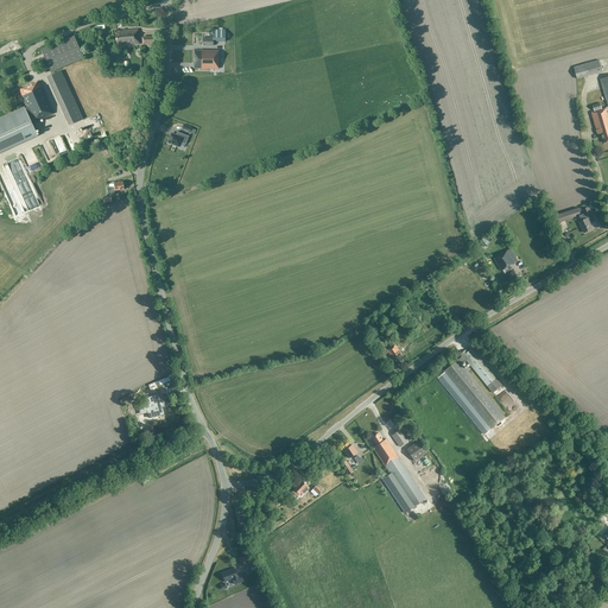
[(139,35),(138,29),(115,31),(116,45),(126,44),(126,45),(140,44),(139,39),(138,39),(138,35),(139,35)]
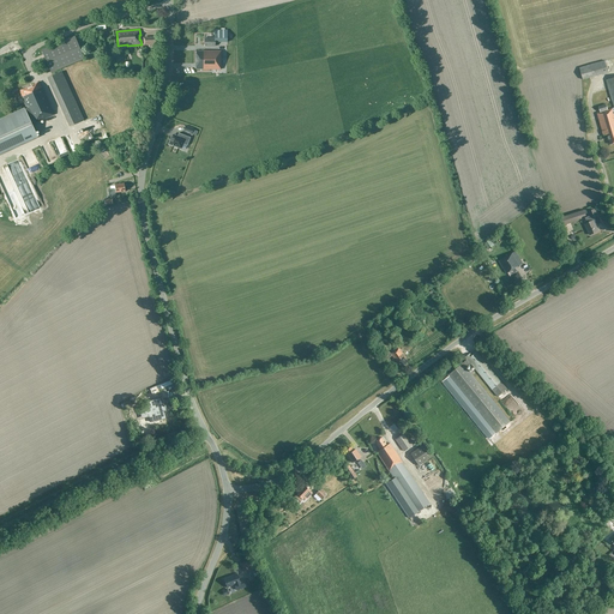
[(205,38),(205,46),(215,47),(215,42),(222,42),(227,42),(227,30),(223,30),(215,30),(215,38),(205,38)]
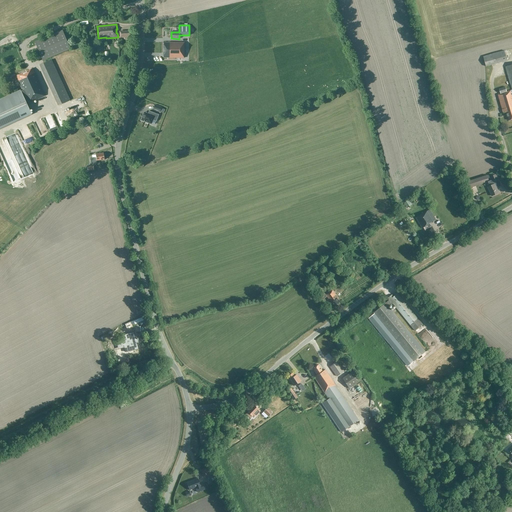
[(62,30),(34,42),(42,61),(70,49),(62,30)]
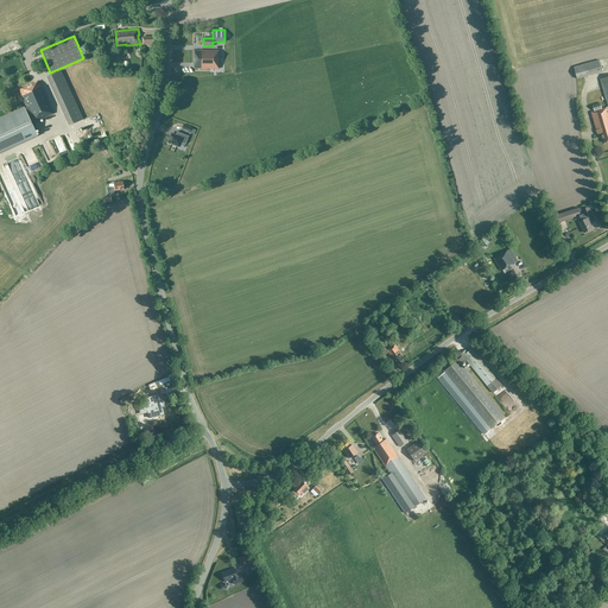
[(143,37),(143,45),(149,44),(149,46),(156,46),(154,36),(150,36),(143,37)]
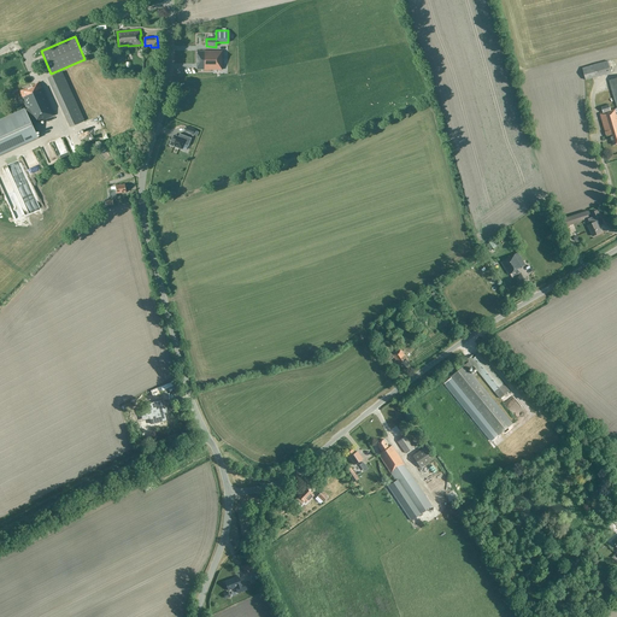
[(197,69),(222,70),(222,52),(197,51),(197,69)]
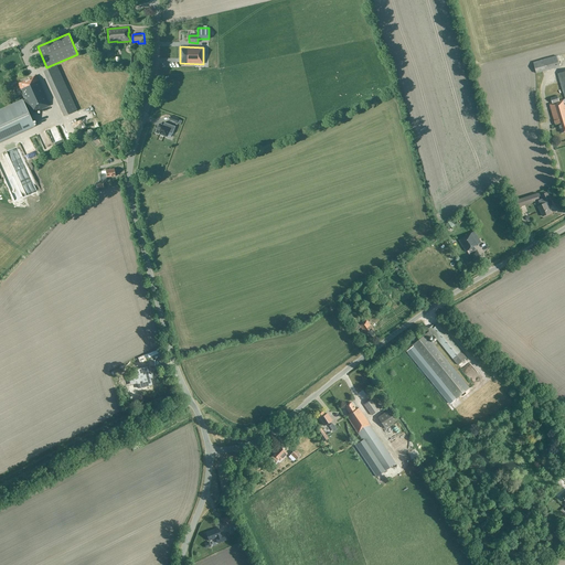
[(556,56),(533,63),(536,73),(560,67),(556,56)]
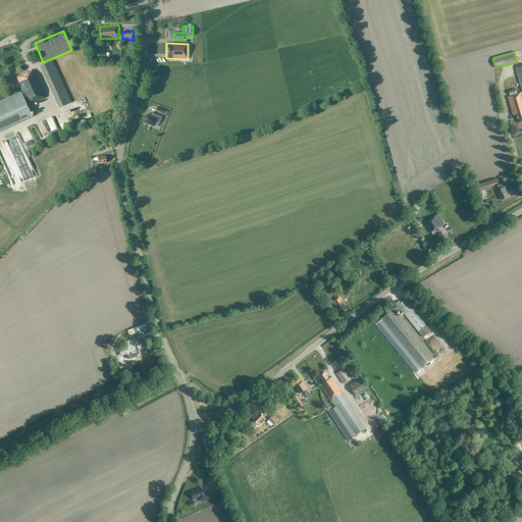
[(52,61),(41,66),(59,107),(71,102),(52,61)]
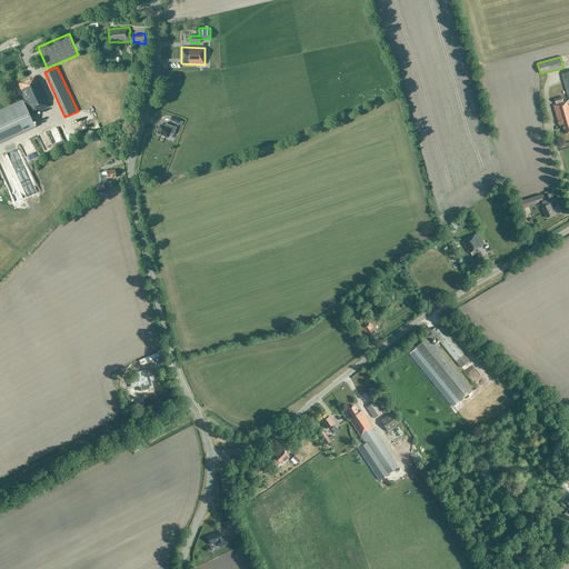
[(558,125),(559,126),(562,125),(563,127),(566,133),(568,132),(568,71),(561,75),(568,99),(568,100),(565,101),(563,101),(563,102),(562,101),(561,97),(559,98),(555,99),(556,105),(552,106),(558,125)]
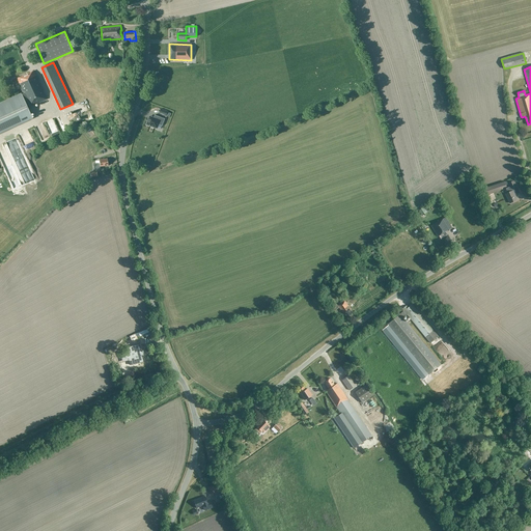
[(17,79),(24,93),(0,104),(0,133),(32,118),(28,109),(30,107),(47,99),(33,72),(17,79)]
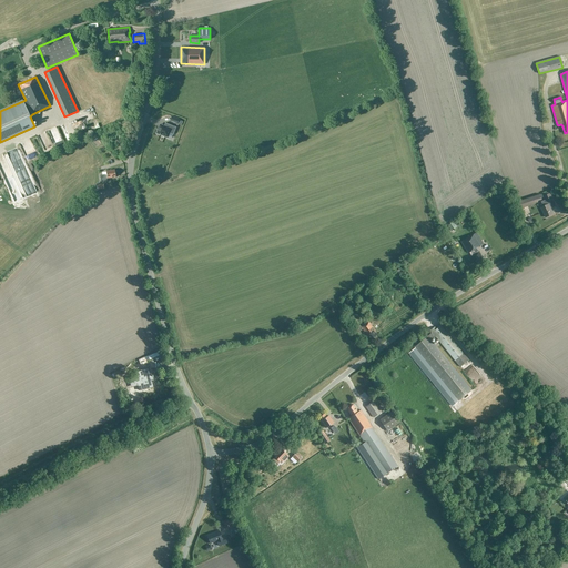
[(176,128),(165,123),(163,128),(159,127),(156,133),(168,138),(169,133),(173,134),(176,128)]
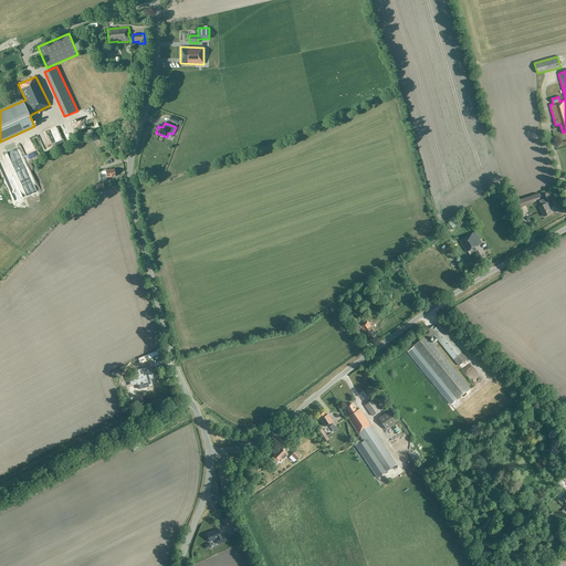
[(40,139),(44,149),(51,146),(45,136),(40,139)]
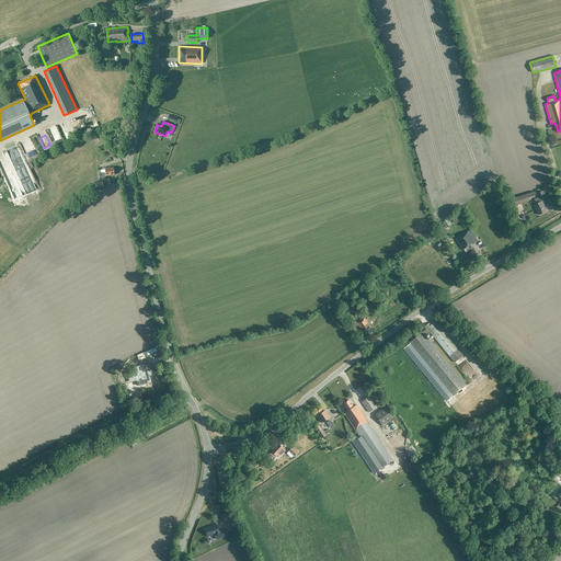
[(0,152),(0,170),(22,162),(16,148),(8,151),(12,162),(6,165),(1,152),(0,152)]
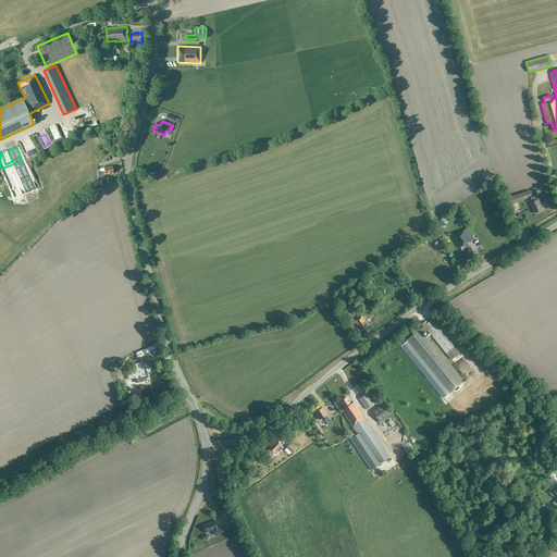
[(104,171),(98,172),(98,177),(106,176),(104,175),(113,174),(113,166),(104,168),(104,171)]
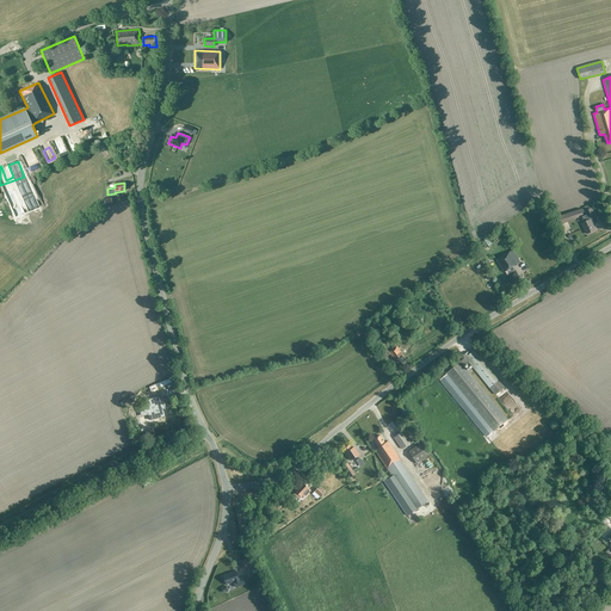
[(586,217),(587,221),(581,223),(586,234),(596,230),(590,217),(594,216),(591,209),(586,211),(588,216),(586,217)]
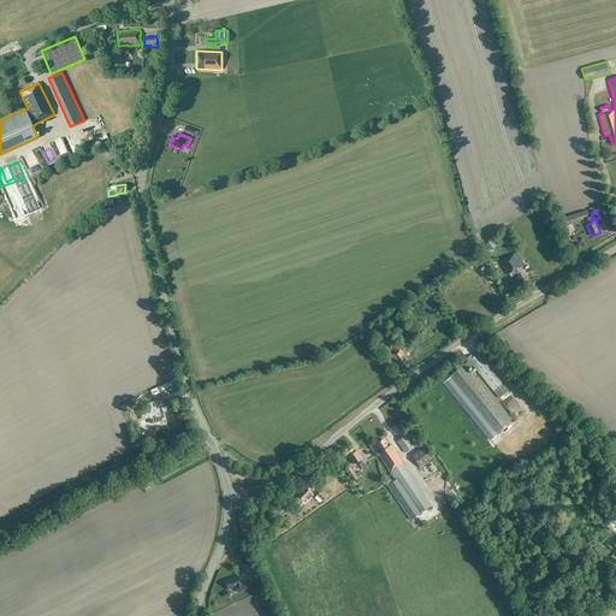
[(564,226),(575,223),(572,215),(562,219),(564,226)]
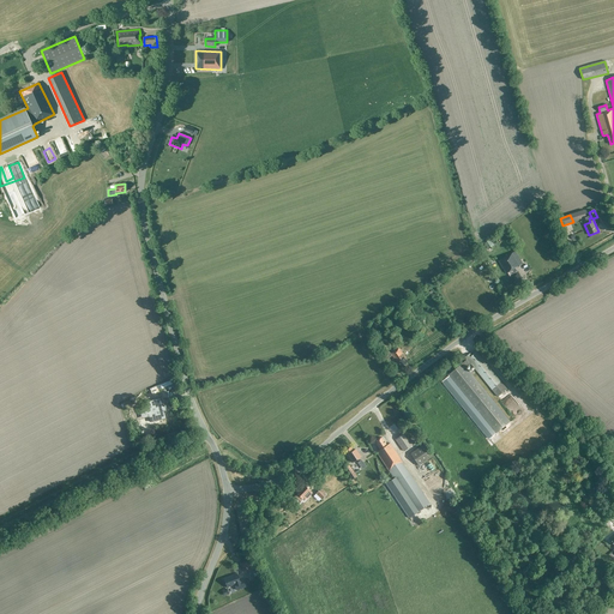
[(512,276),(511,277),(515,283),(516,282),(519,288),(524,284),(522,280),(518,272),(517,272),(515,269),(522,264),(515,252),(499,260),(507,274),(510,272),(512,276)]
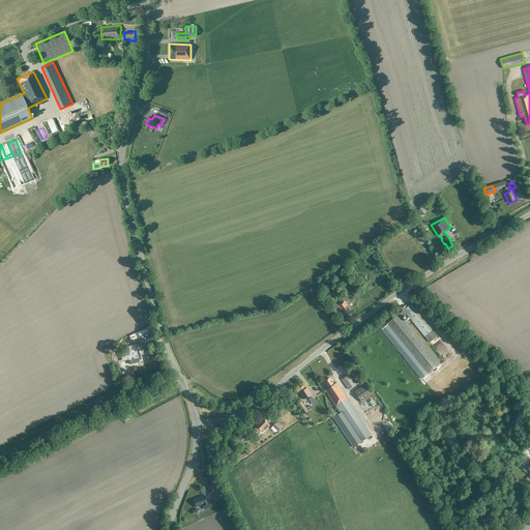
[(344,300),(336,304),(344,314),(343,315),(346,318),(352,314),(350,310),(344,300)]
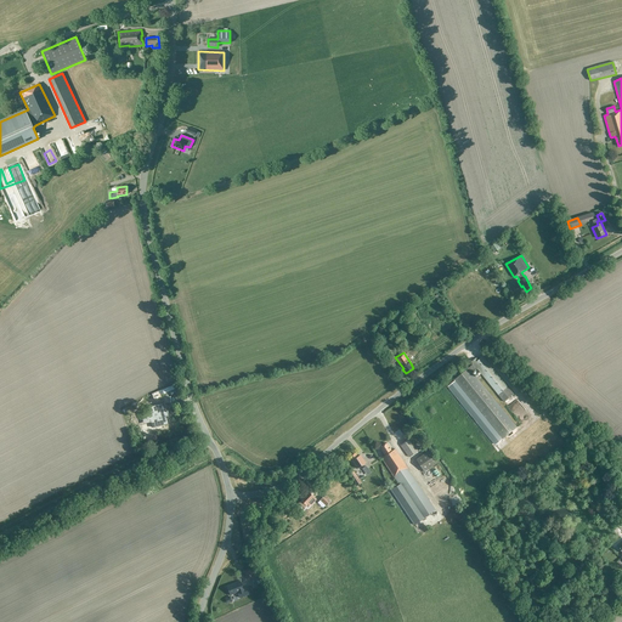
[(476,369),(504,402),(513,395),(482,357),(478,361),(476,358),(471,362),(473,365),(454,380),(503,439),(516,428),(473,373),(476,369)]
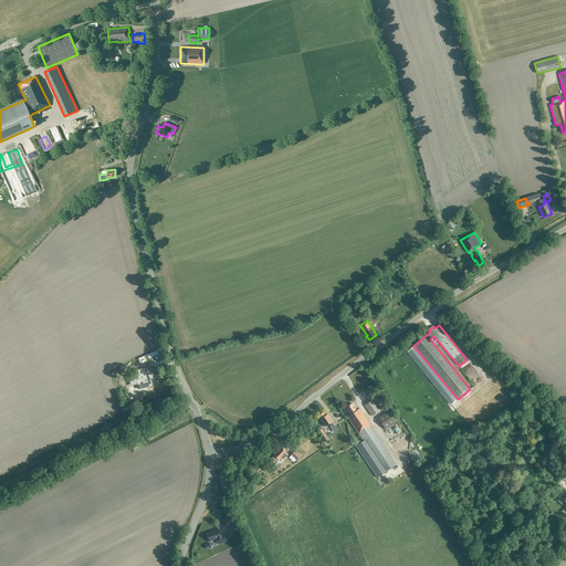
[(468,364),(461,370),(468,378),(474,371),(468,364)]
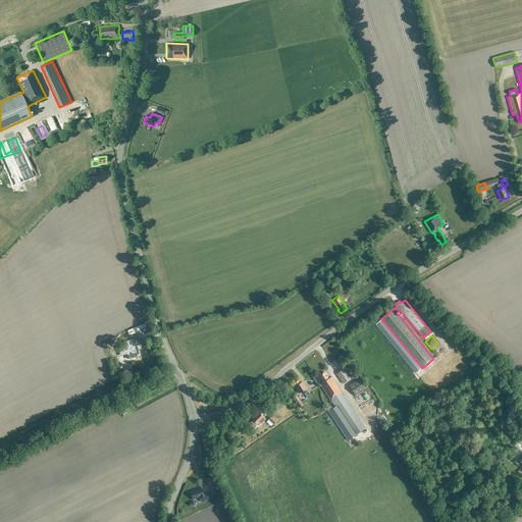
[(136,338),(123,343),(124,347),(129,346),(131,352),(133,352),(135,357),(141,356),(139,350),(142,349),(141,345),(138,346),(136,338)]
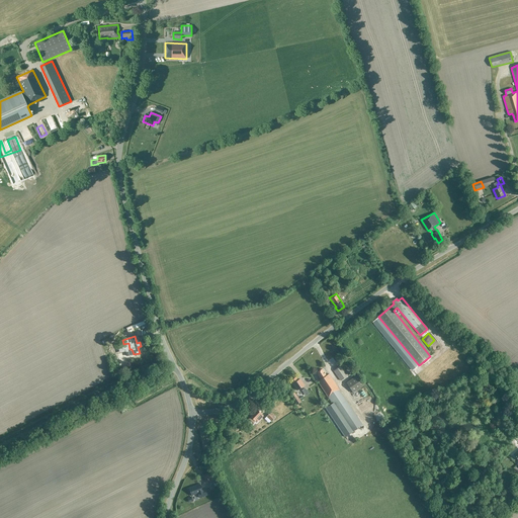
[(340,366),(334,370),(341,380),(347,376),(340,366)]
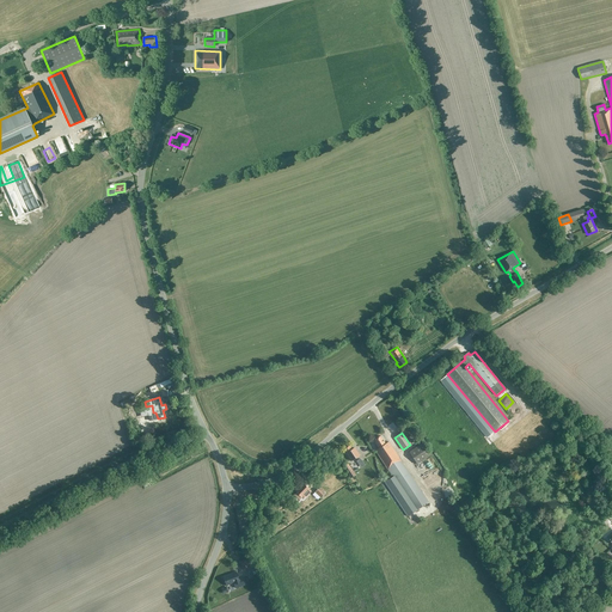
[(373,441),(379,448),(375,451),(392,477),(416,512),(428,502),(387,442),(385,444),(380,436),(373,441)]
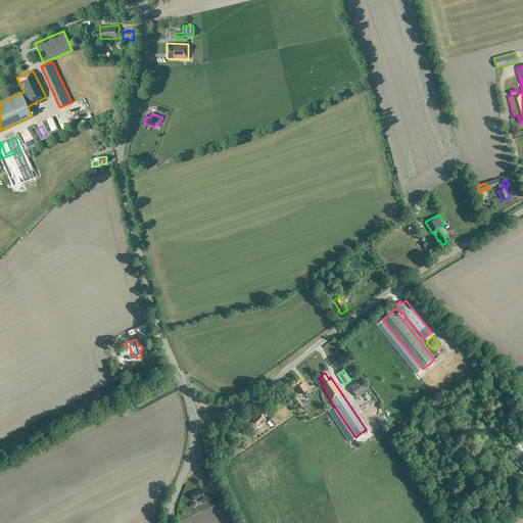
[(362,379),(349,386),(357,397),(368,389),(362,379)]
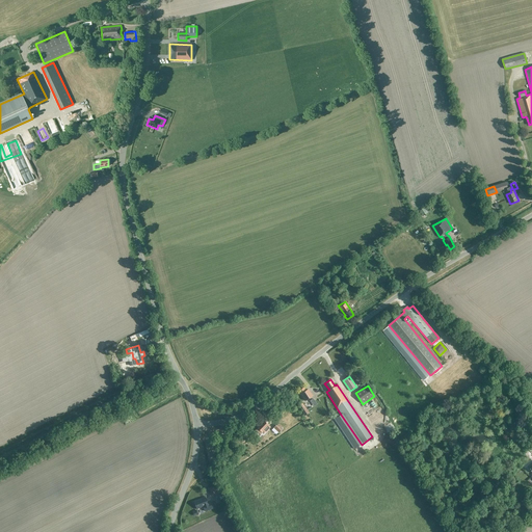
[(303,388),(298,391),(306,401),(311,397),(303,388)]
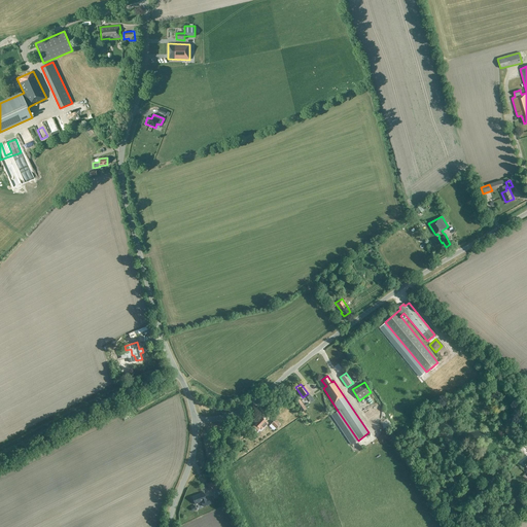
[(300,399),(295,402),(302,412),(306,409),(300,399)]
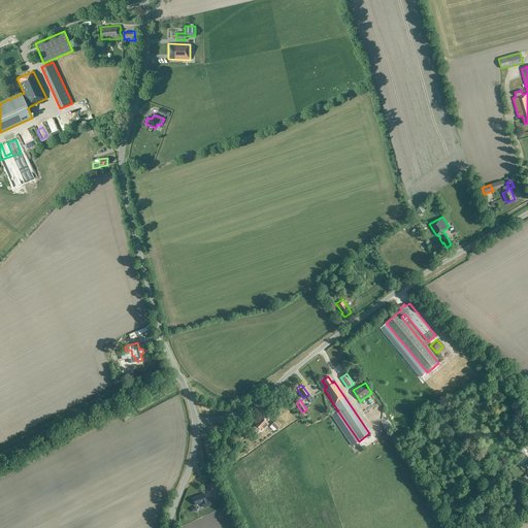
[(338,411),(332,416),(352,446),(359,441),(338,411)]
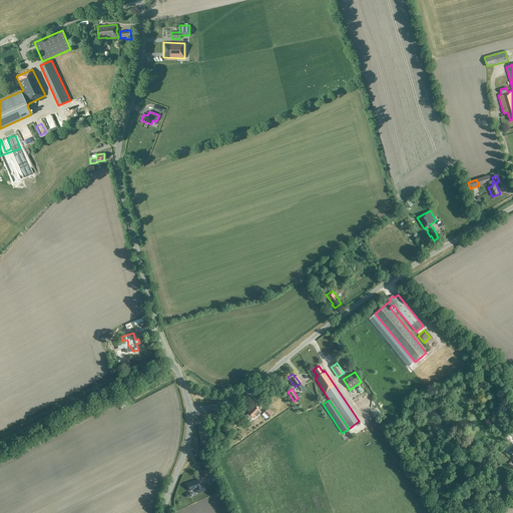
[(248,413),(246,415),(249,419),(251,417),(252,417),(253,416),(255,417),(261,412),(259,410),(254,406),(247,413),(248,413)]
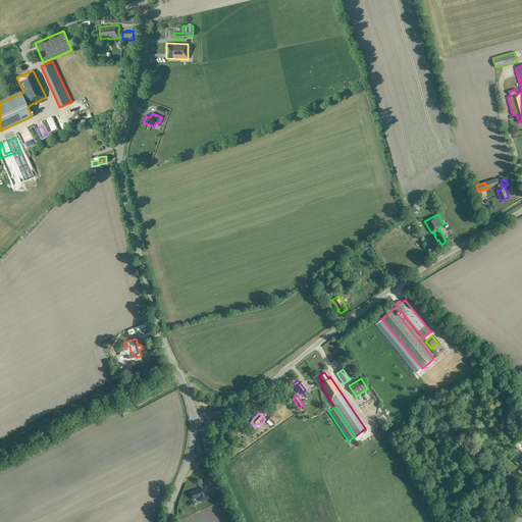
[(272,416),(268,420),(273,425),(277,421),(272,416)]
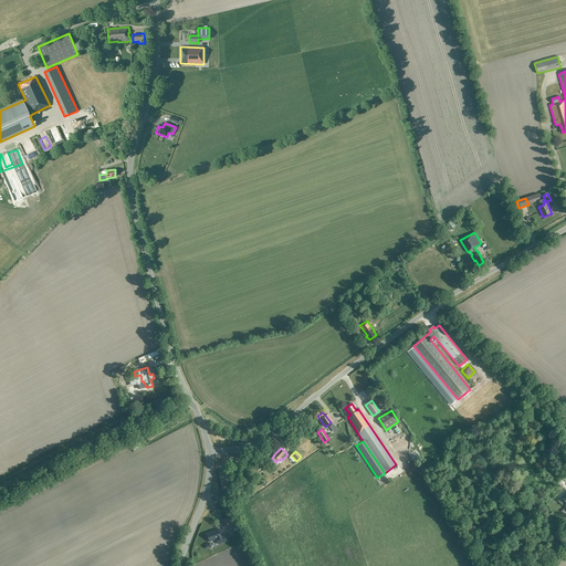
[(221,520),(223,525),(224,528),(232,525),(236,524),(234,521),(233,521),(232,515),(229,516),(221,520)]
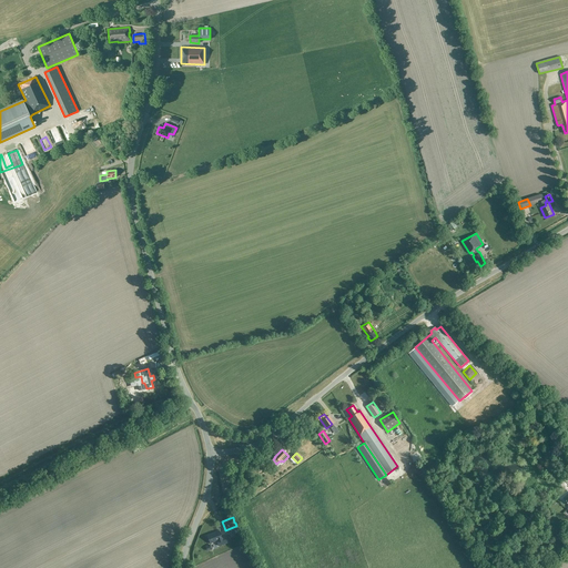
[(219,530),(208,535),(210,544),(216,541),(219,546),(229,543),(226,536),(222,538),(219,530)]
